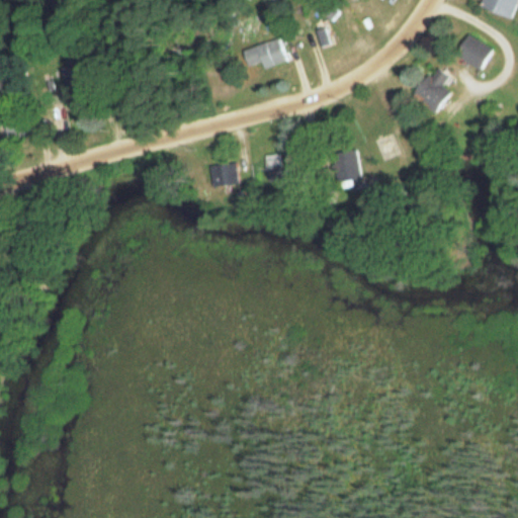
[(517,0),(481,0),(479,7),(512,19),(517,0)]
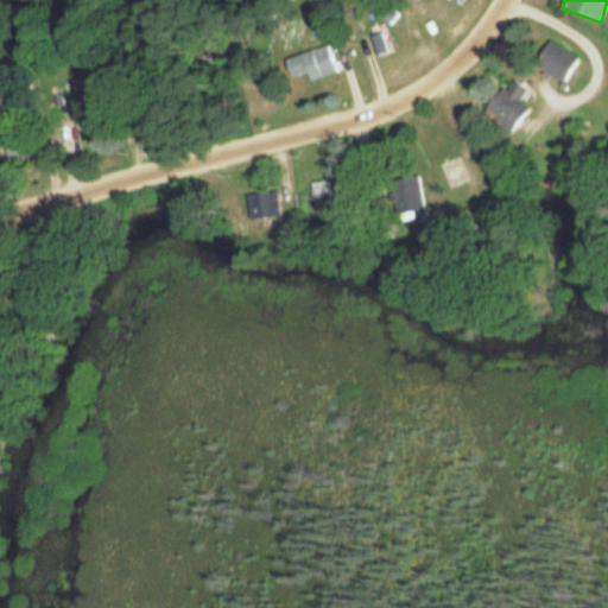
[(576,56),(548,39),(533,65),(562,82),(576,56)]
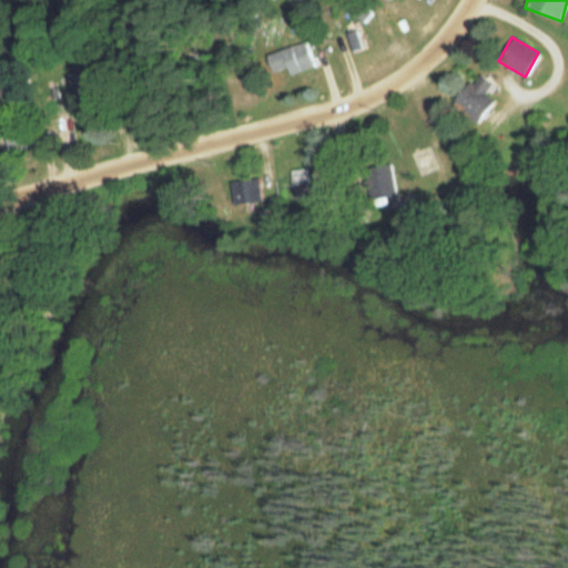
[(290,75),(316,66),(306,41),(265,56),(272,73),(286,68),(290,75)]
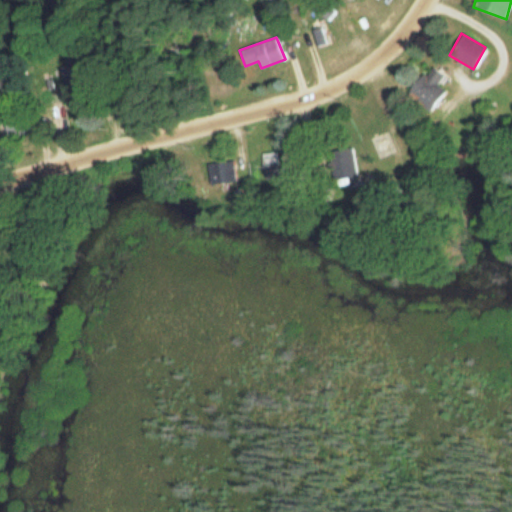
[(427,112),(445,92),(437,84),(443,78),(429,66),(406,92),(427,112)]
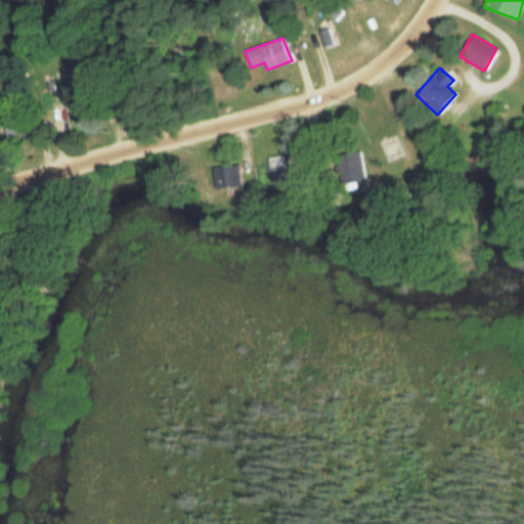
[(394,138),(389,140),(385,133),(377,137),(385,156),(399,148),(394,138)]
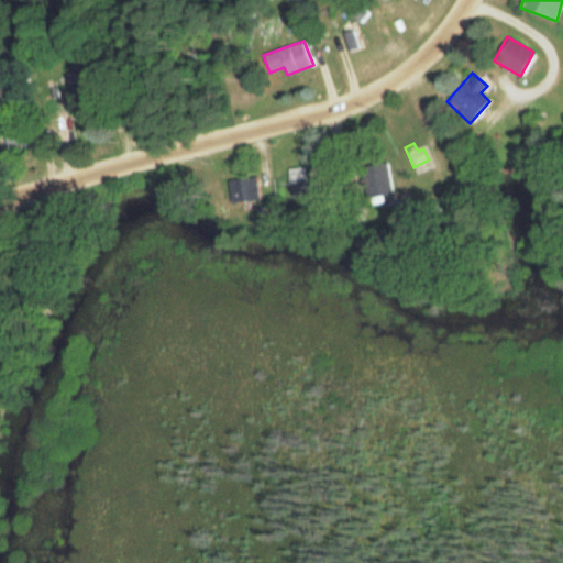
[(360,166),(364,198),(392,194),(386,163),(360,166)]
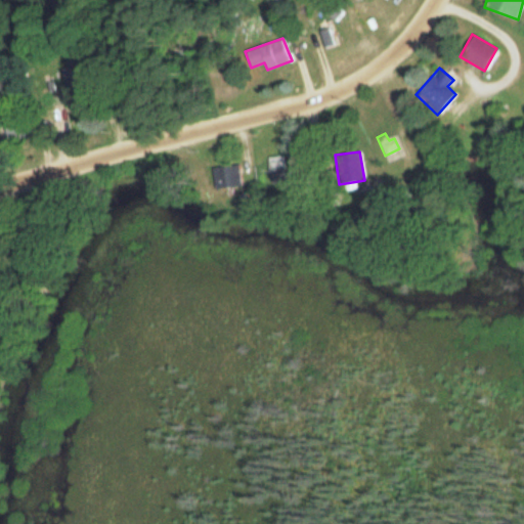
[(289,159),(268,159),(268,177),(289,177),(289,159)]
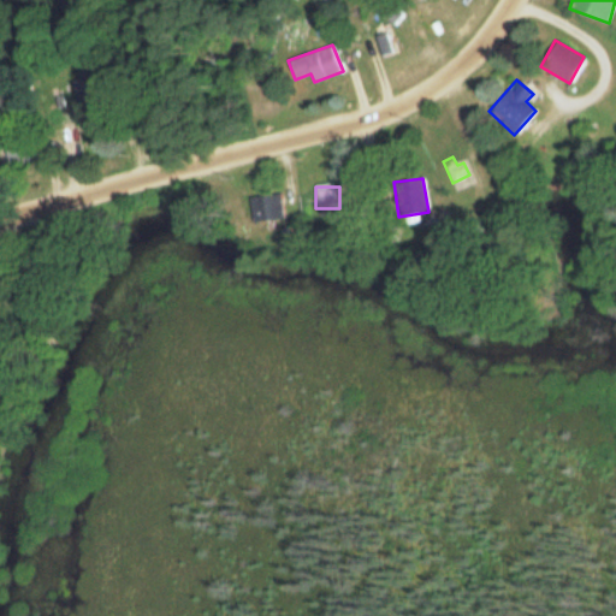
[(280,194),(249,196),(252,223),(282,220),(280,194)]
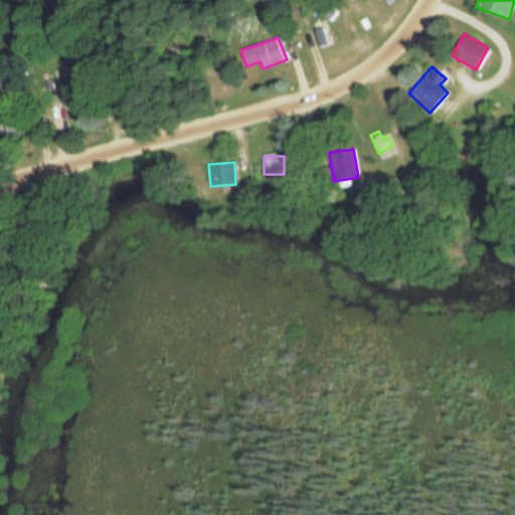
All buildings are outlined.
